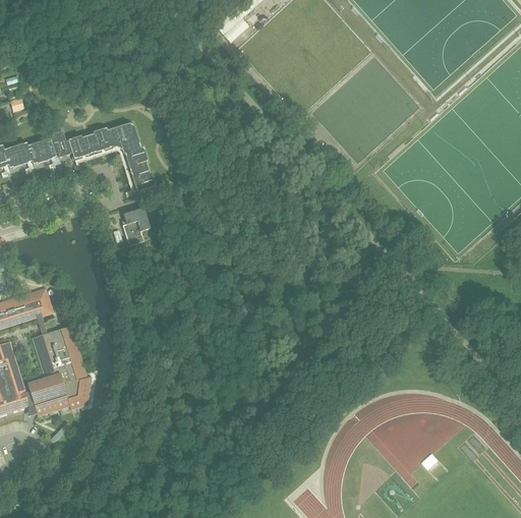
[(241,17),(261,0),(242,0),(216,24),(230,41),(248,24),(241,17)]
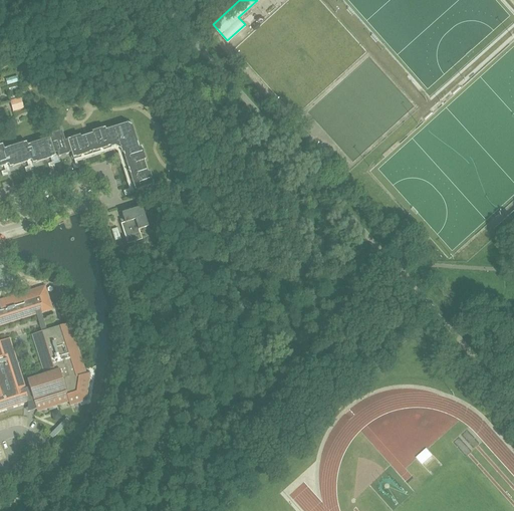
[(19,78),(17,72),(6,75),(8,81),(19,78)]
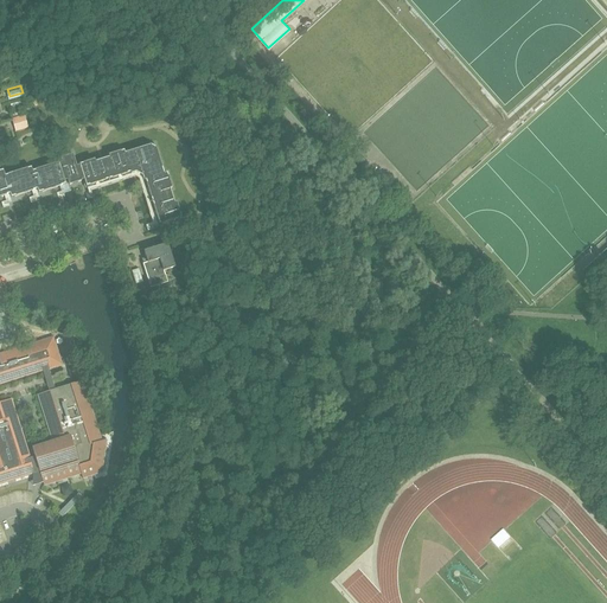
[(29,123),(25,111),(13,115),(16,127),(29,123)]
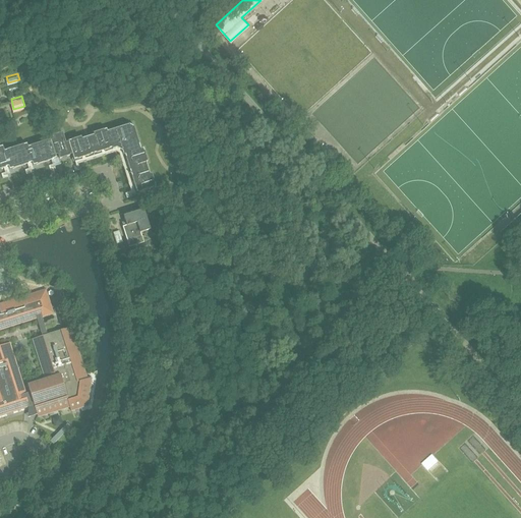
[(51,137),(50,137),(27,145),(26,140),(4,149),(2,144),(0,144),(0,166),(8,164),(9,167),(32,160),(33,163),(51,158),(51,157),(56,155),(55,153),(58,152),(59,157),(69,153),(72,152),(74,158),(112,146),(113,149),(117,148),(120,150),(121,154),(124,153),(136,190),(156,184),(152,171),(148,159),(143,146),(140,147),(132,121),(107,129),(106,126),(94,130),(95,136),(82,140),(80,134),(68,138),(68,139),(65,140),(62,130),(52,133),(53,136),(51,137)]
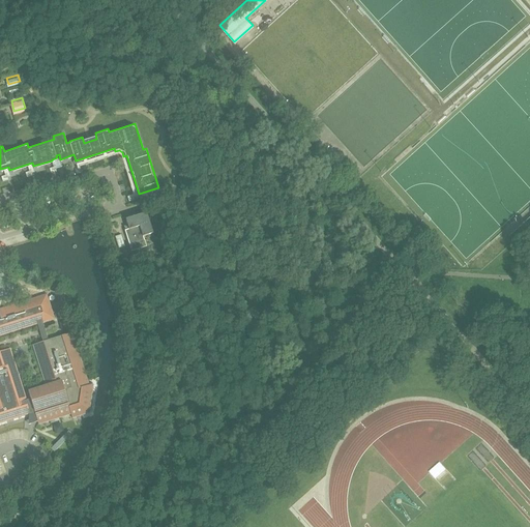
[(151,231),(144,210),(123,217),(126,227),(123,228),(127,243),(142,238),(141,234),(151,231)]
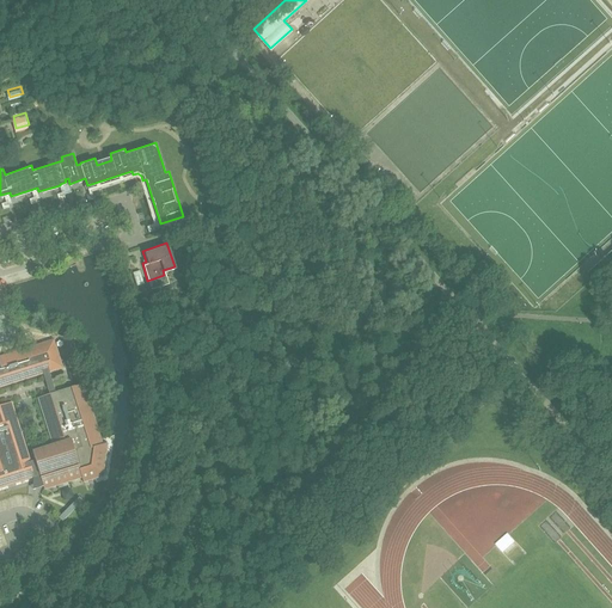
[(140,269),(134,270),(138,283),(144,281),(140,269)]
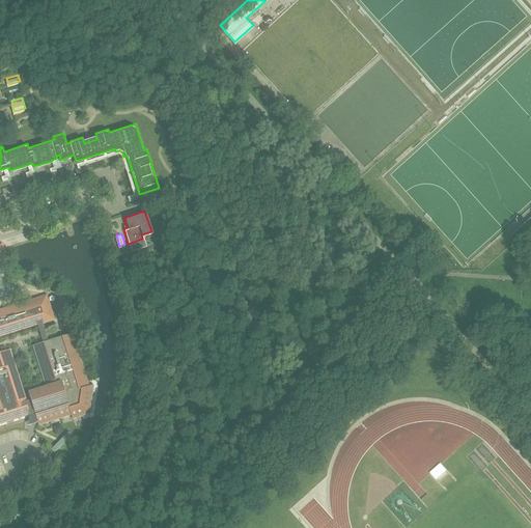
[(120,251),(122,257),(129,255),(134,253),(132,248),(124,244),(119,246),(120,251)]
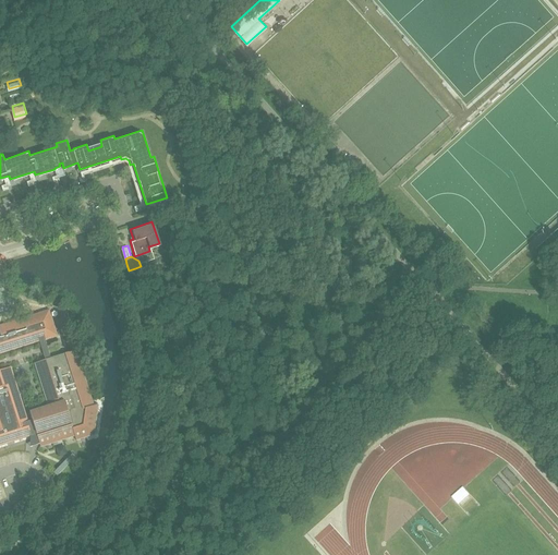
[(0,442),(31,432),(33,437),(38,436),(39,442),(40,444),(74,433),(76,437),(94,432),(98,401),(93,402),(89,403),(88,400),(92,398),(75,347),(50,356),(45,357),(35,360),(49,403),(29,410),(32,417),(31,418),(27,419),(10,364),(0,368),(0,349),(39,338),(45,336),(56,333),(48,309),(0,323),(0,442)]
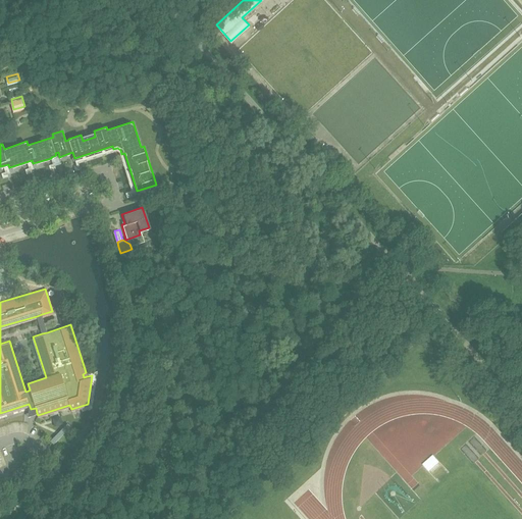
[(70,320),(67,312),(59,314),(61,323),(70,320)]
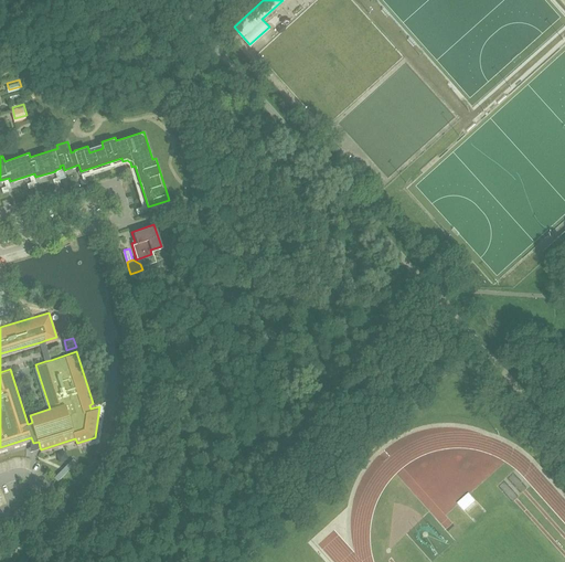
[(68,457),(65,447),(56,451),(59,454),(60,459),(68,457)]
